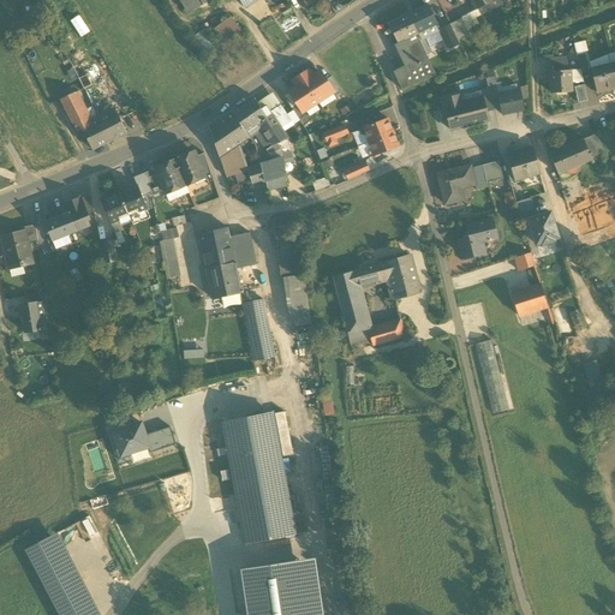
[(180,0),(189,13),(212,0),(180,0)]
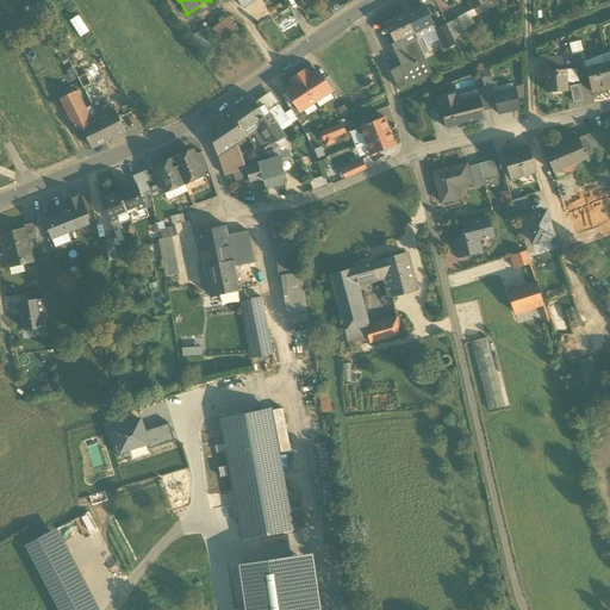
[(467,0),(472,10),(473,10),(474,10),(490,1),(489,0),(467,0)]
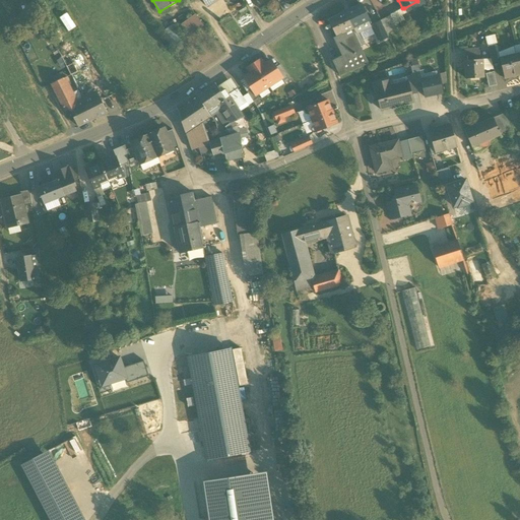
[(468,3),(456,3),(457,15),(469,15),(468,3)]
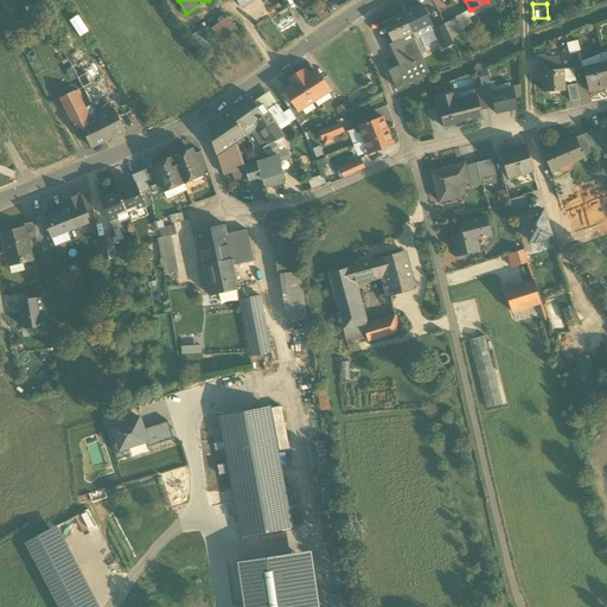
[(422,5),(403,14),(413,33),(430,25),(432,24),(422,5)]
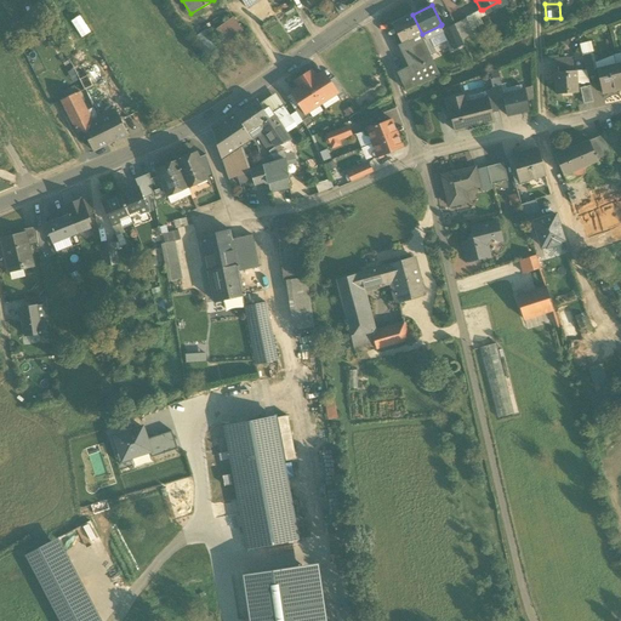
[(43,17),(47,26),(62,17),(57,9),(43,17)]
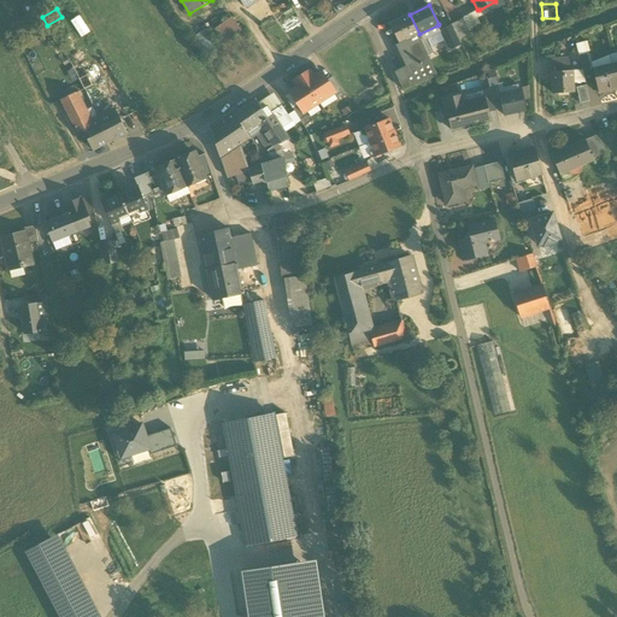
[(477,10),(463,17),(463,18),(464,18),(470,30),(480,24),(477,18),(482,16),(480,10),(479,10),(477,10)]
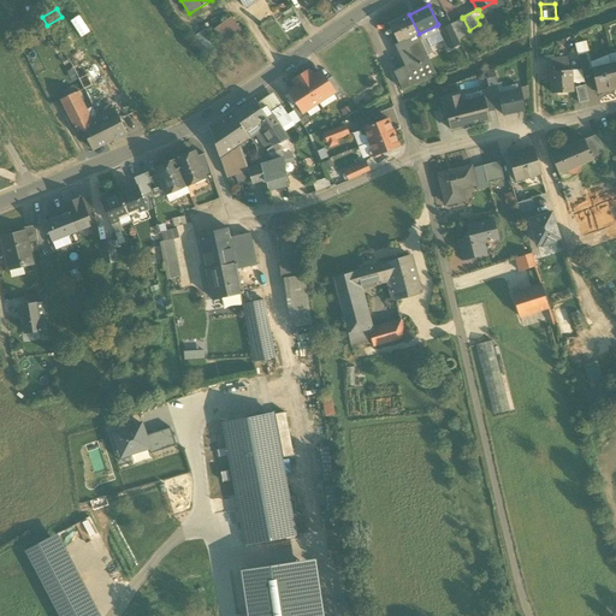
[(80,15),(71,19),(82,36),(90,31),(80,15)]
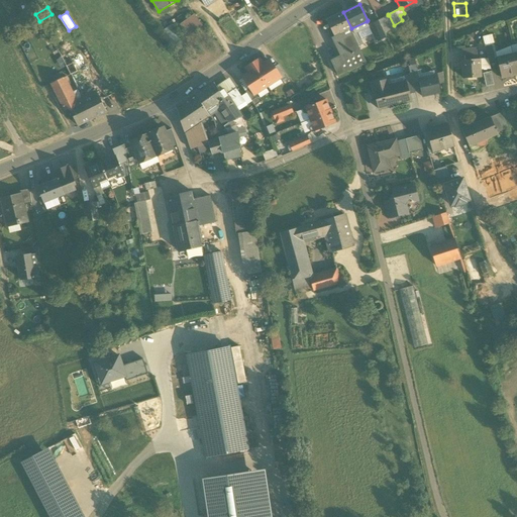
[(335,36),(351,28),(343,12),(327,20),(335,36)]
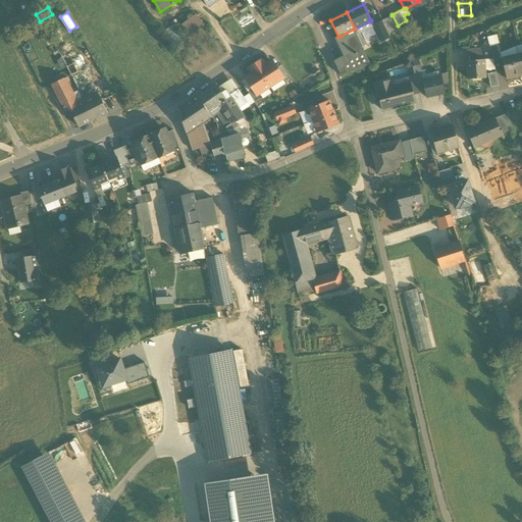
[(179,25),(188,37),(202,27),(194,15),(179,25)]
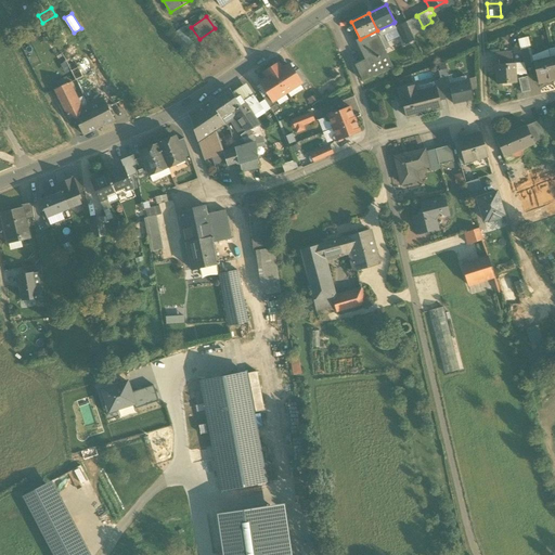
[(416,16),(405,23),(413,36),(424,29),(423,27),(417,16),(416,16)]
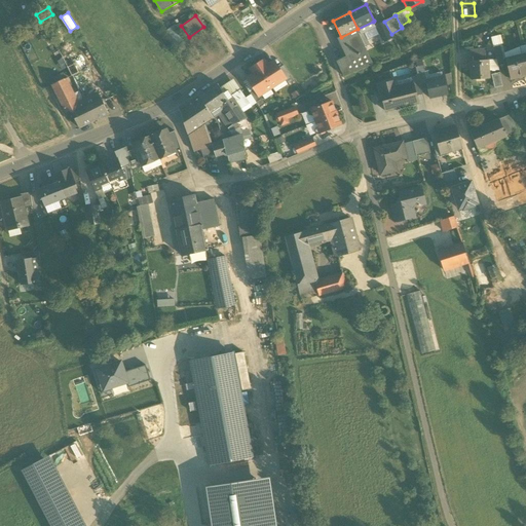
[(360,33),(361,35),(364,33),(375,28),(375,26),(373,22),(358,29),(360,33)]
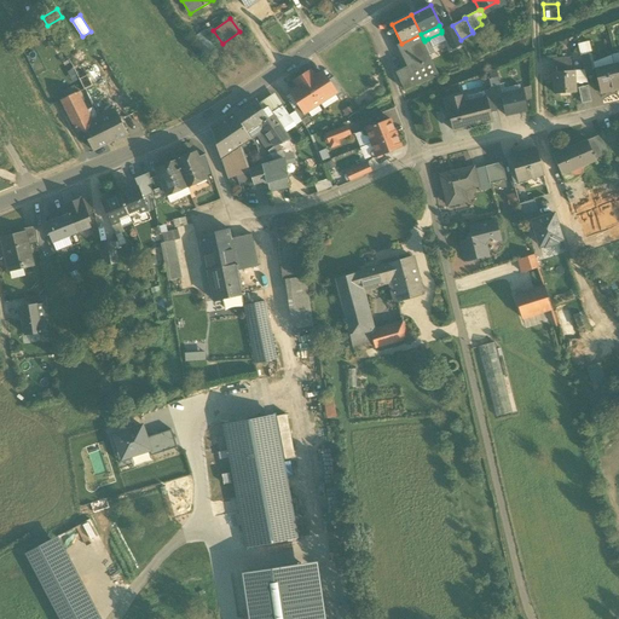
[(452,25),(441,30),(441,33),(446,41),(451,50),(462,45),(452,25)]
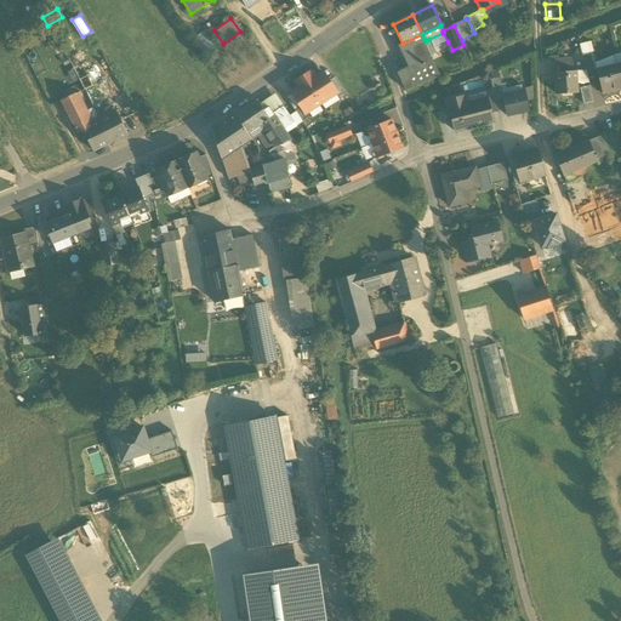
[(195,39),(205,53),(216,46),(205,32),(195,39)]
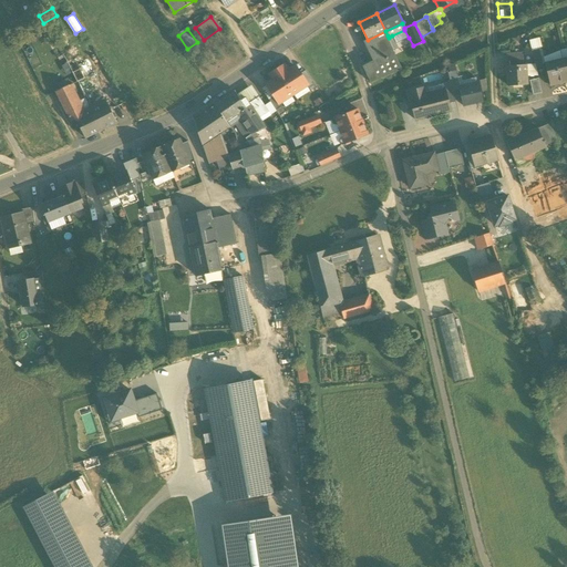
[(392,35),(395,43),(409,38),(404,30),(392,35)]
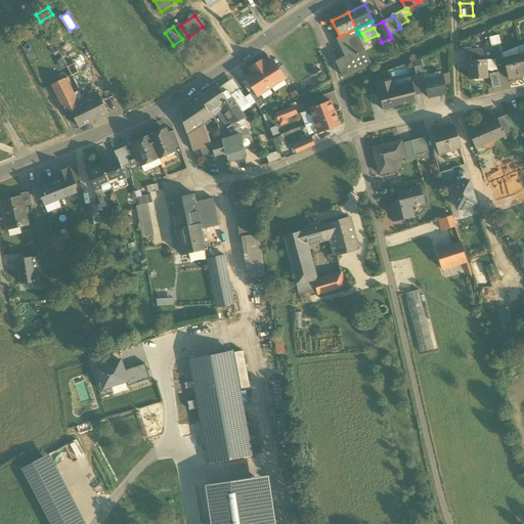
[(356,29),(340,37),(350,58),(364,51),(363,47),(356,34),(358,33),(356,29)]
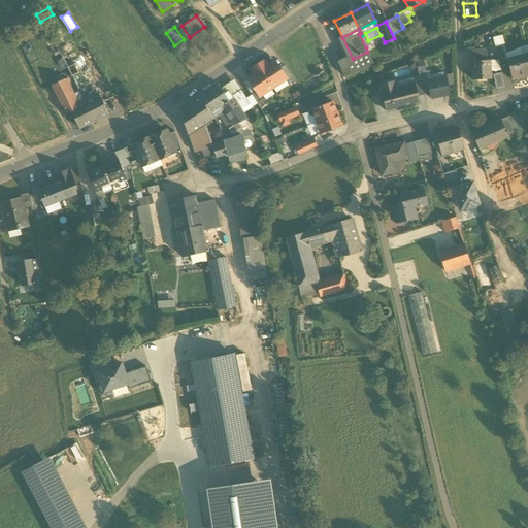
[(366,47),(370,45),(368,40),(365,33),(362,35),(361,33),(359,34),(366,47)]
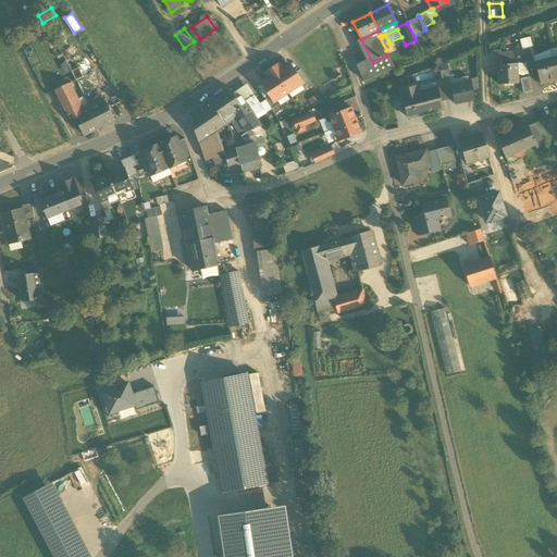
[(522,49),(530,47),(532,47),(530,37),(520,40),(522,49)]
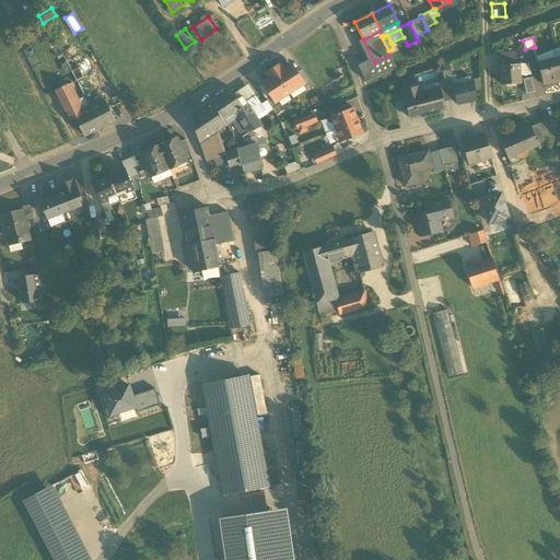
[(397,69),(389,55),(374,62),(363,39),(357,42),(364,58),(357,62),(363,82),(397,69)]
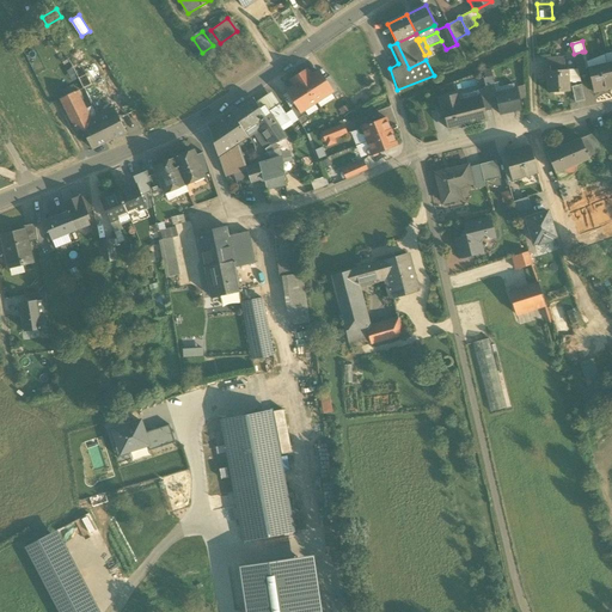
[(577,69),(577,71),(587,68),(582,51),(574,54),(577,69)]
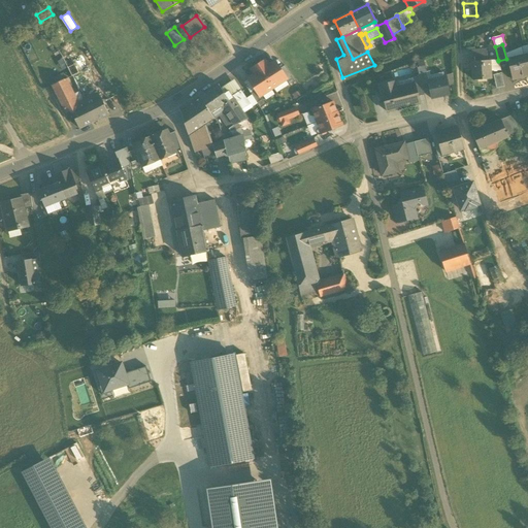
[(507,60),(524,56),(522,46),(506,54),(507,60)]
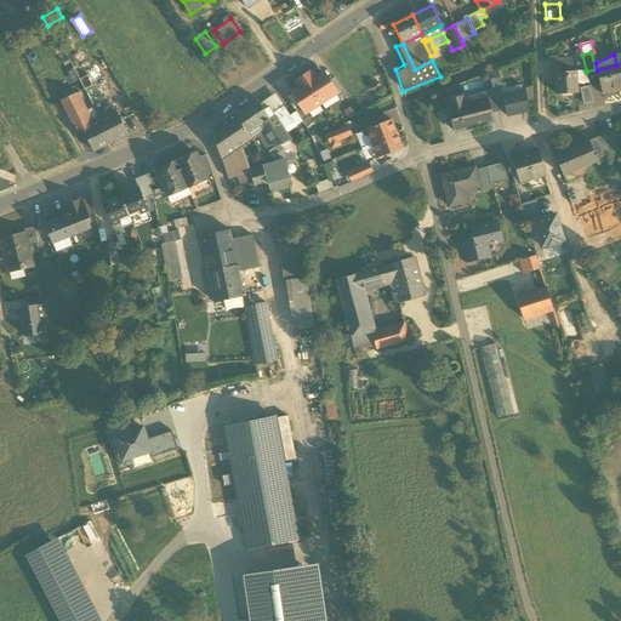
[(96,63),(87,67),(93,79),(102,75),(96,63)]
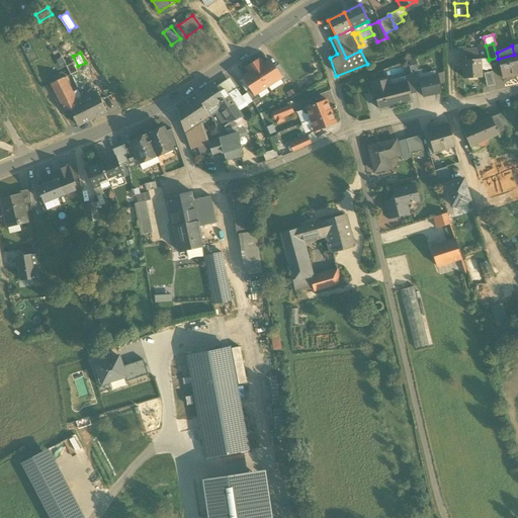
[(503,77),(517,72),(514,55),(498,59),(503,77)]
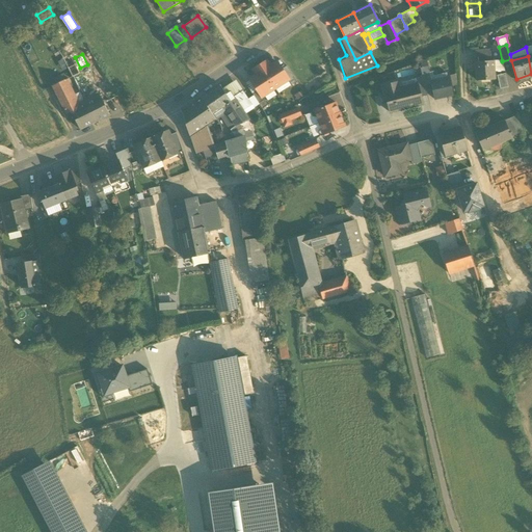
[(276,62),(283,71),(288,68),(282,58),(276,61),(276,62)]
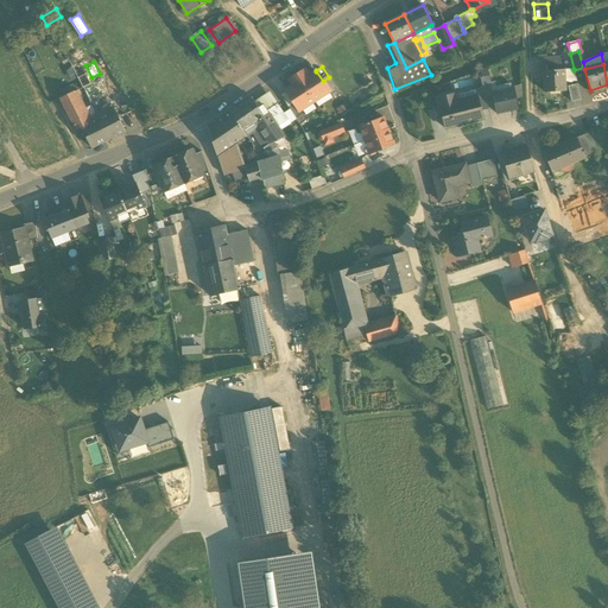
[(481,78),(489,76),(487,68),(479,70),(481,78)]
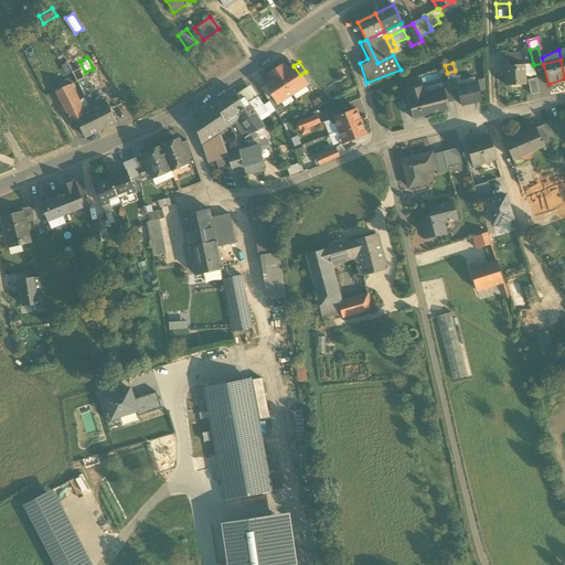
[(525,84),(525,76),(524,64),(504,66),(507,66),(508,73),(505,73),(507,86),(525,84)]
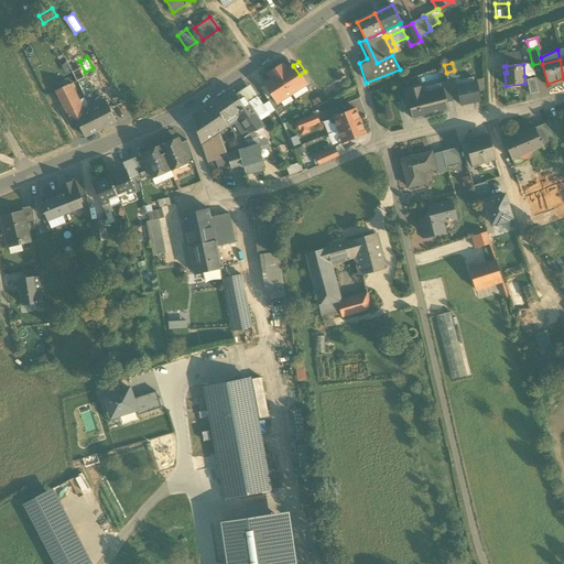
[(532,64),(523,64),(524,76),(535,75),(532,65),(532,64)]
